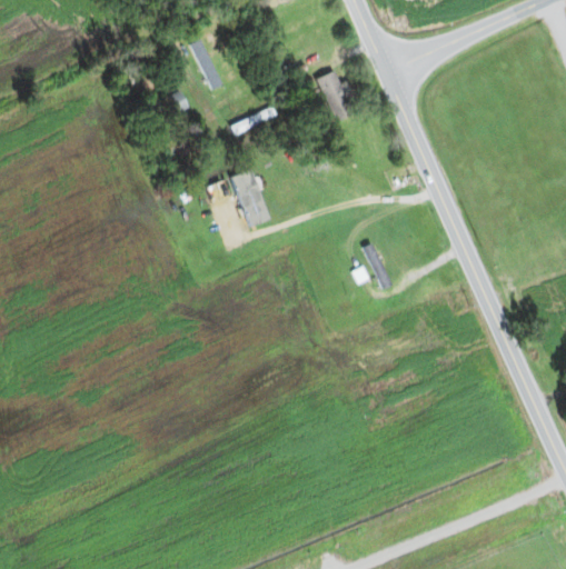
[(226,87),(201,41),(192,46),(217,91),(226,87)]
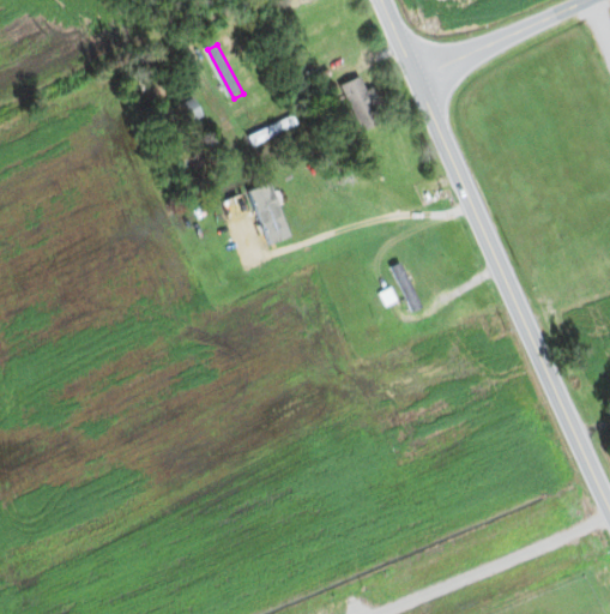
[(343,84),(361,132),(386,122),(372,86),(367,89),(362,77),(343,84)]
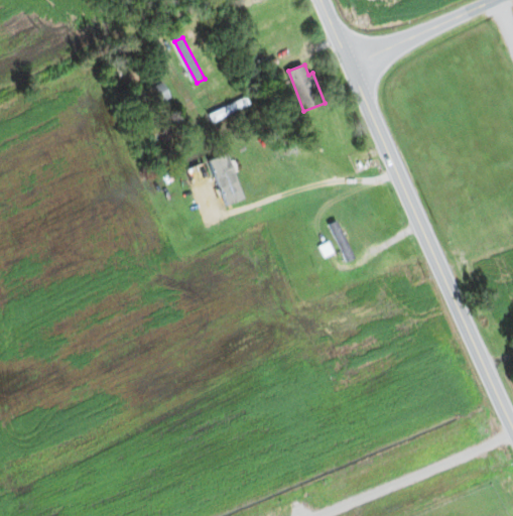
[(147,90),(154,106),(170,100),(163,83),(147,90)]
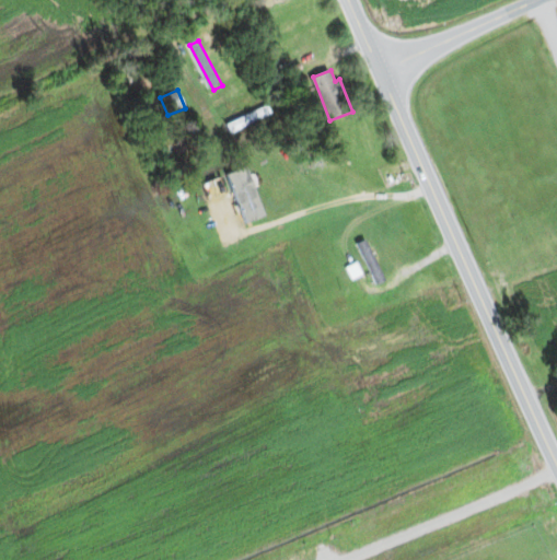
[(227,123),(231,133),(273,117),(269,106),(227,123)]
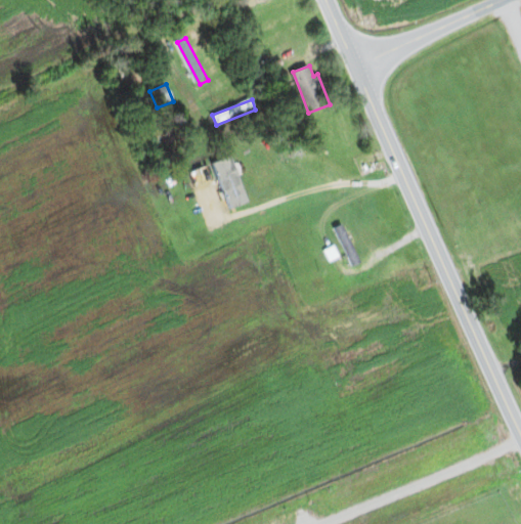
[(229,209),(249,203),(232,156),(213,162),(229,209)]
